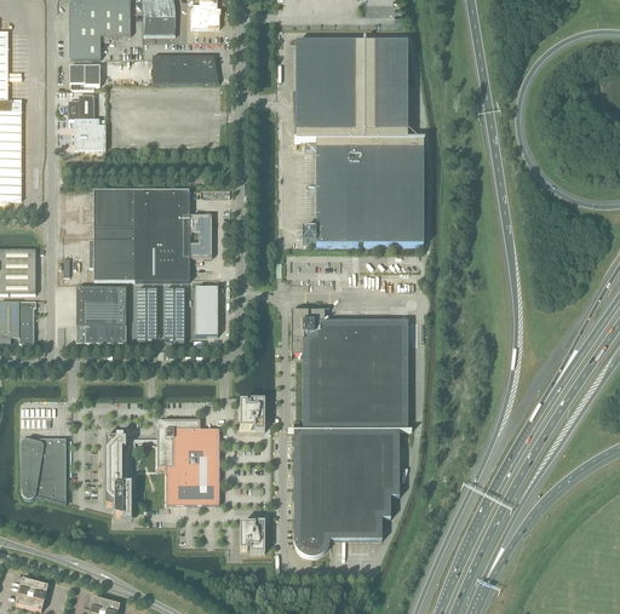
[(72,0),(70,1),(70,3),(69,16),(70,16),(70,21),(69,21),(69,22),(70,22),(70,27),(69,27),(70,51),(70,56),(70,57),(101,57),(101,34),(130,34),(131,0),(72,0)]
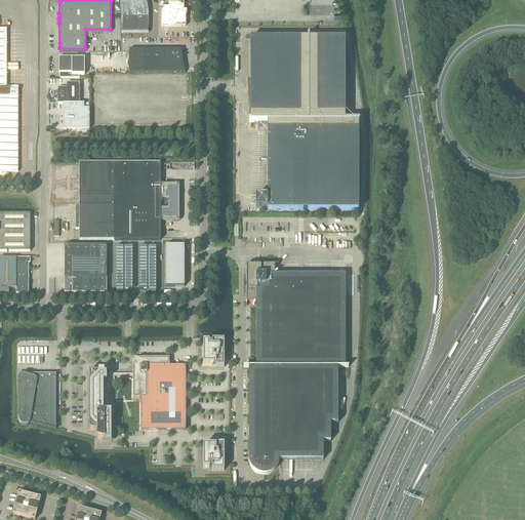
[(121,28),(148,28),(148,23),(150,23),(149,17),(148,17),(148,3),(149,0),(120,0),(121,7),(121,26),(121,28)]
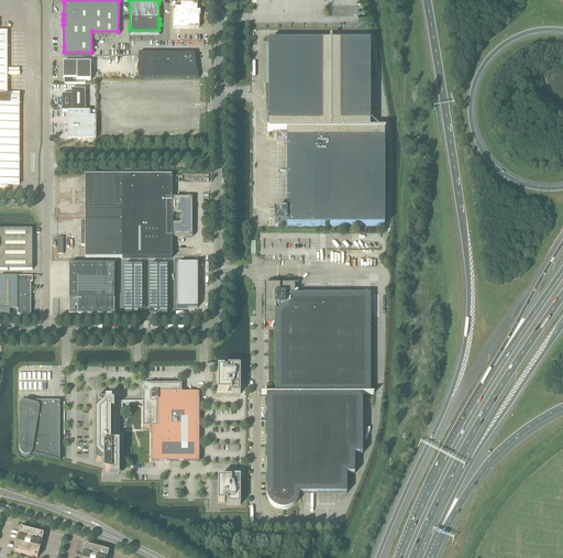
[(173,23),(199,23),(199,11),(200,11),(200,7),(197,7),(197,0),(181,0),(181,2),(173,2),(173,23)]
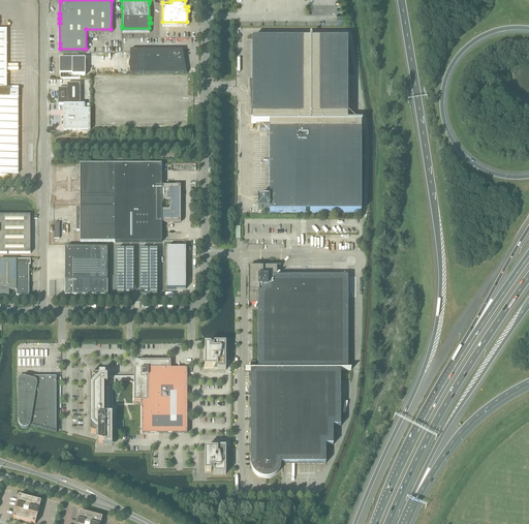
[(7,25),(0,25),(0,167),(19,168),(19,93),(19,86),(7,86),(7,25)]
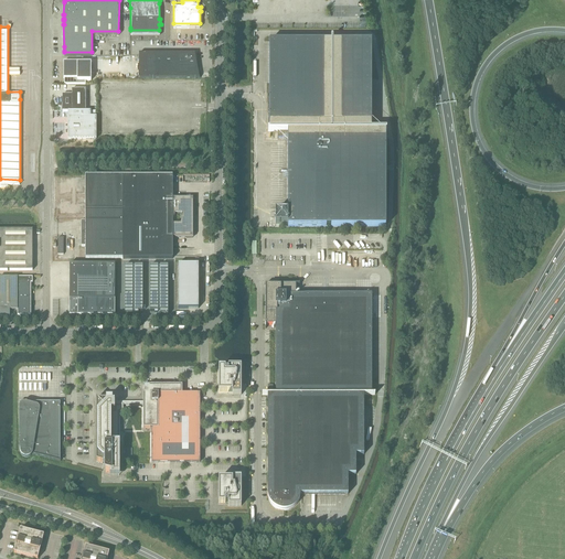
[(268,125),(268,127),(273,127),(273,128),(273,131),(273,132),(273,135),(275,135),(278,135),(278,132),(286,132),(288,132),(288,203),(288,206),(275,206),(275,207),(275,208),(275,210),(274,210),(274,211),(275,211),(275,219),(287,219),(288,219),(288,222),(321,222),(326,222),(385,222),(385,127),(386,127),(386,125),(382,125),(371,125),(371,74),(371,36),(364,36),(332,36),(332,33),(331,33),(331,36),(269,36),(269,77),(269,125),(268,125)]
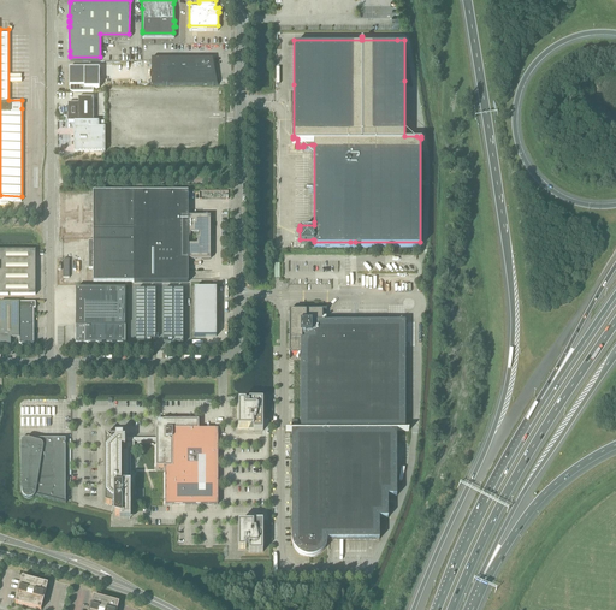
[(173,52),(173,53),(169,53),(169,52),(163,52),(163,53),(158,53),(158,52),(152,52),(152,55),(152,80),(219,80),(218,72),(217,72),(215,67),(217,67),(217,66),(215,66),(214,52),(207,52),(207,53),(202,53),(202,52),(196,52),(196,53),(191,53),(191,52),(184,52),(184,53),(181,53),(181,52),(173,52)]
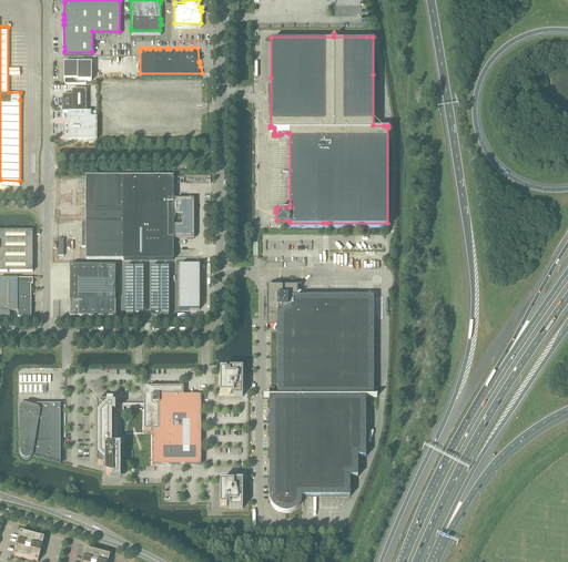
[(63,58),(63,74),(64,74),(74,74),(74,58),(63,58)]
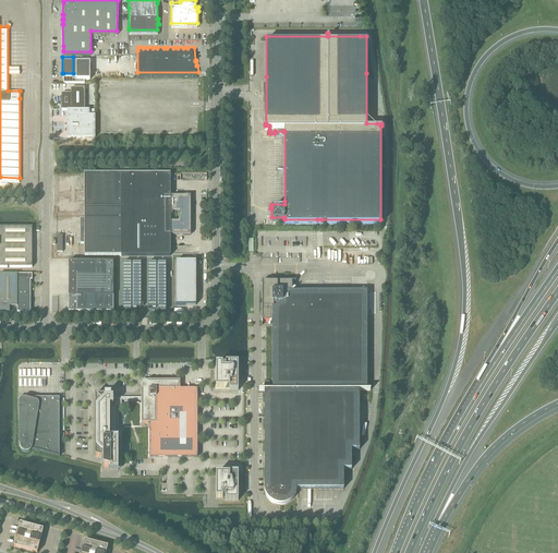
[(76,57),(73,57),(73,73),(63,73),(63,79),(84,79),(84,75),(89,75),(89,58),(76,57)]
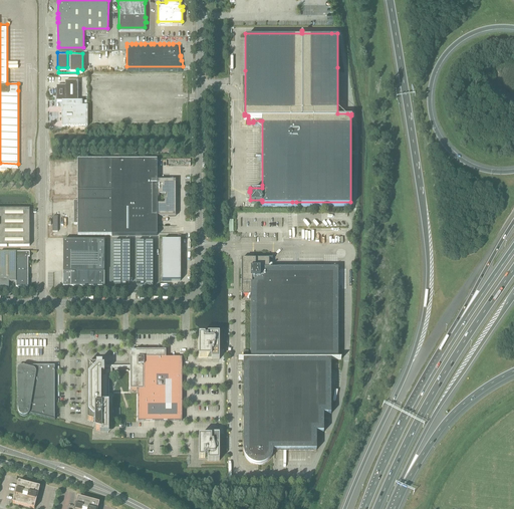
[(56,97),(62,97),(78,97),(78,77),(65,76),(65,81),(56,81),(56,97)]
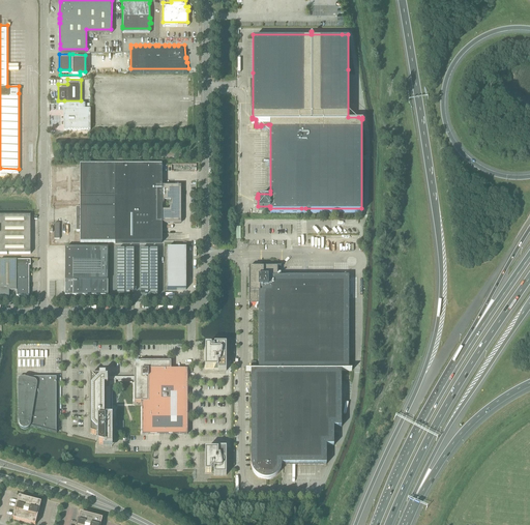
[(90,100),(81,100),(64,100),(64,106),(63,106),(63,126),(90,126),(90,106),(90,100)]
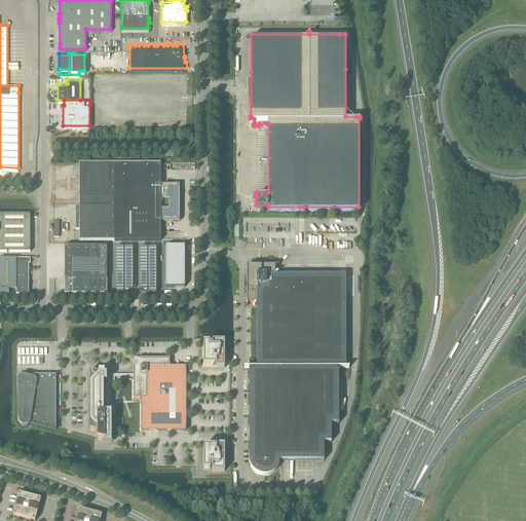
[(75,218),(76,225),(79,225),(79,236),(160,236),(160,216),(180,216),(180,180),(160,180),(160,159),(114,159),(79,159),(79,190),(79,201),(75,201),(75,202),(75,213),(75,218)]
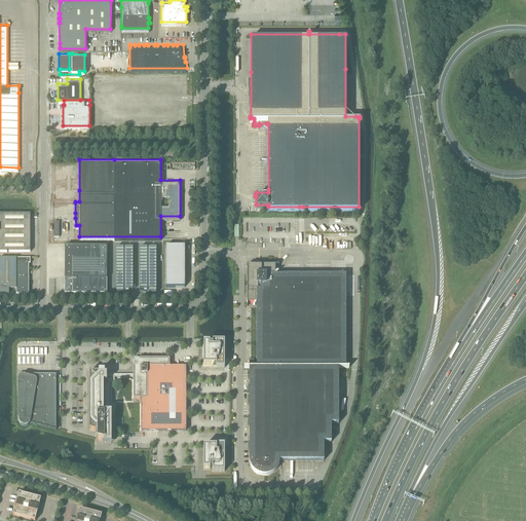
[(30,210),(0,209),(0,247),(30,248),(30,210)]
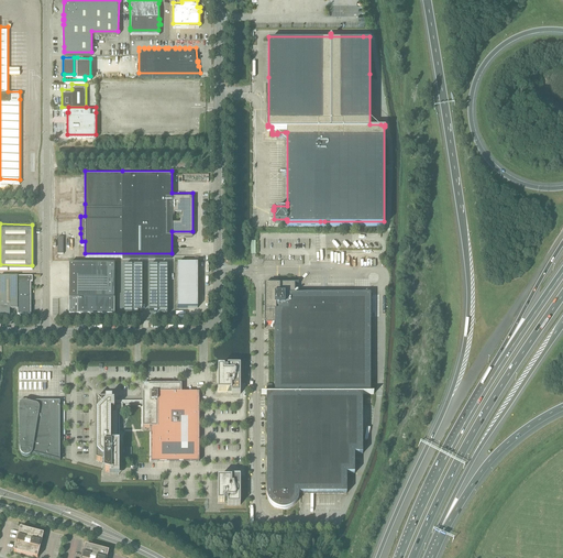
[(69,292),(69,309),(114,309),(114,259),(69,259),(69,292)]
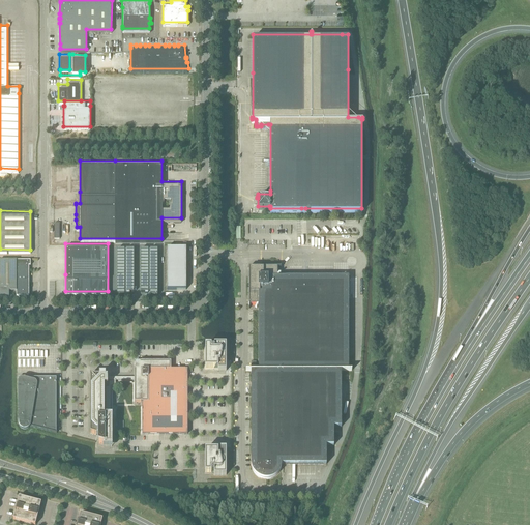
[(167,285),(186,285),(186,243),(167,243),(167,285)]
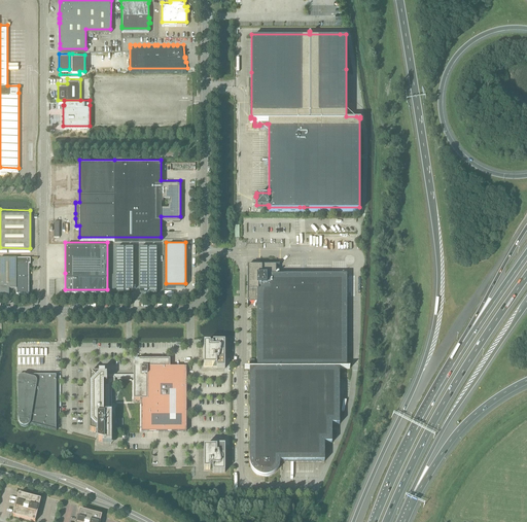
[(116,243),(116,289),(124,289),(124,290),(129,290),(129,288),(130,288),(130,286),(133,286),(133,243),(116,243)]
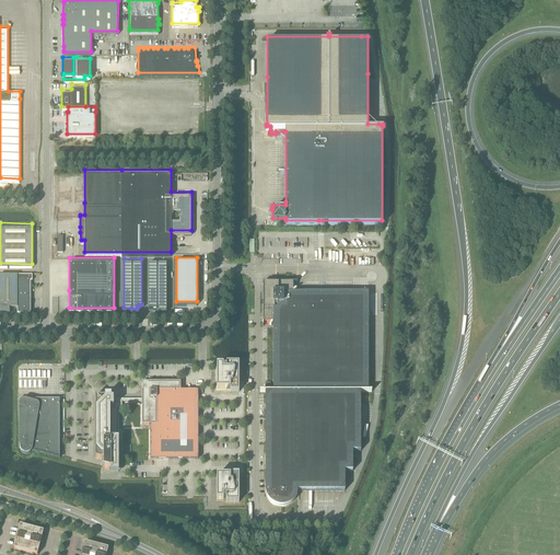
[(166,258),(149,258),(149,304),(153,304),(153,307),(156,307),(156,308),(166,308),(166,258)]
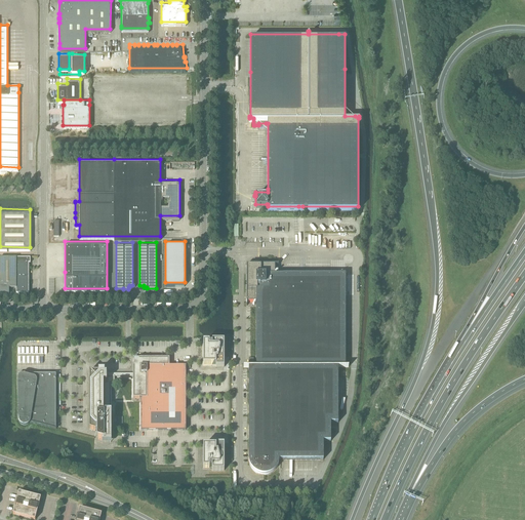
[(0,252),(0,288),(9,288),(9,283),(16,283),(16,253),(0,252)]
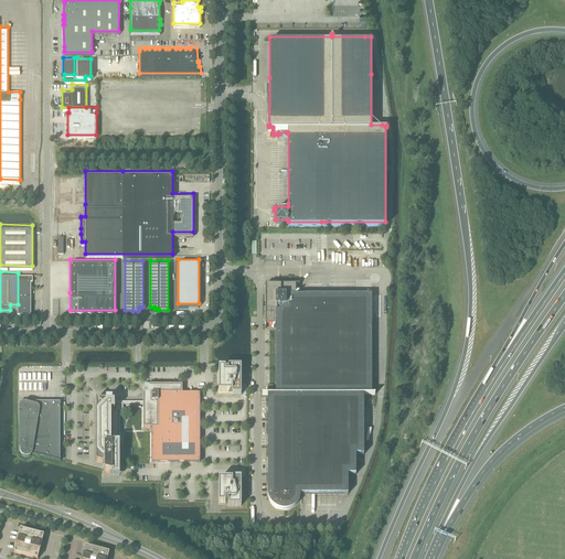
[(18,272),(18,304),(18,310),(31,310),(31,278),(32,278),(32,272),(18,272)]
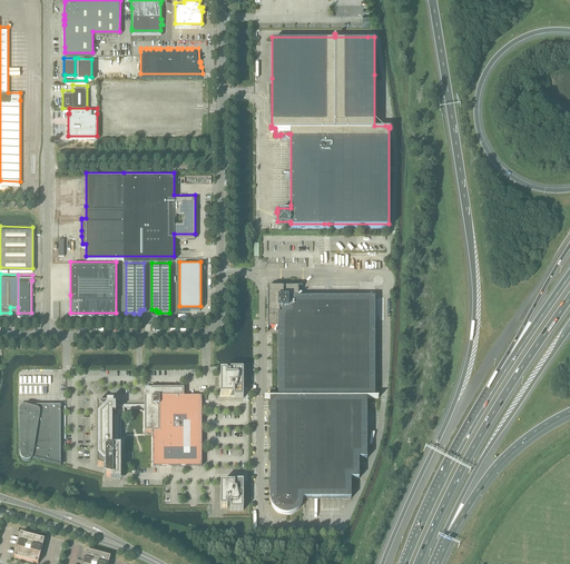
[(278,393),(265,393),(265,394),(271,394),(269,413),(271,494),(271,495),(271,496),(271,497),(271,498),(272,500),(272,501),(273,502),(273,503),(274,504),(275,505),(276,506),(277,506),(277,507),(278,507),(279,508),(281,508),(282,510),(283,510),(284,510),(285,510),(286,510),(287,510),(288,510),(290,510),(291,510),(292,508),(293,508),(294,508),(294,507),(295,507),(296,506),(297,506),(297,505),(298,505),(298,504),(300,503),(301,502),(301,501),(302,500),(302,498),(302,497),(303,497),(303,496),(303,495),(303,494),(304,494),(351,494),(351,474),(359,474),(359,454),(366,454),(366,413),(366,405),(366,394),(379,394),(379,393),(375,393),(375,387),(375,376),(375,293),(332,293),(326,293),(306,293),(298,293),(298,283),(302,283),(302,282),(282,282),(267,282),(267,292),(267,326),(268,326),(268,323),(278,323),(278,387),(278,393)]
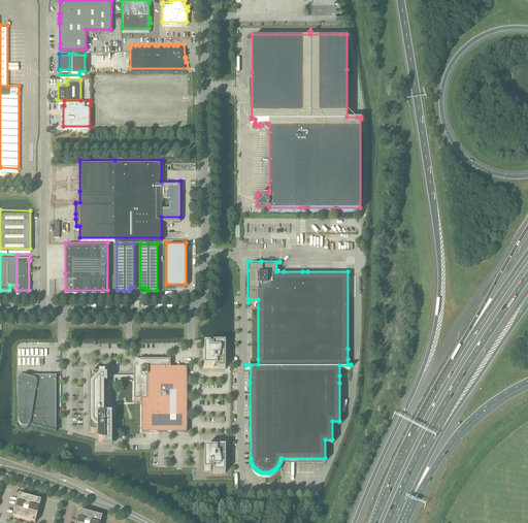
[(208,339),(204,339),(204,363),(212,363),(217,363),(217,365),(225,365),(225,338),(213,338),(213,341),(210,341),(210,339),(208,339)]
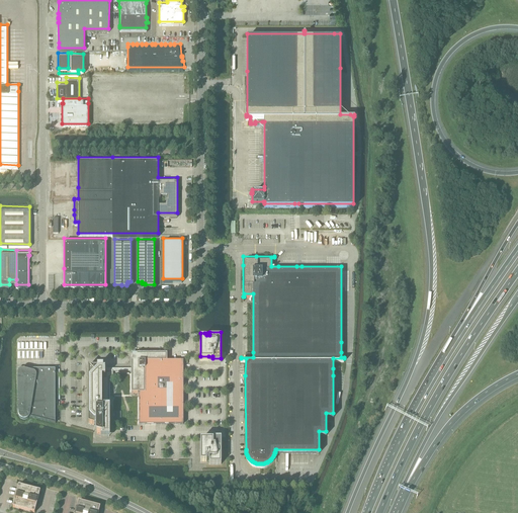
[(169,420),(181,420),(183,420),(183,356),(167,356),(167,348),(137,348),(137,349),(132,349),(132,354),(132,355),(132,364),(112,364),(111,364),(110,364),(109,364),(108,364),(107,364),(106,364),(105,364),(104,364),(103,364),(103,361),(97,361),(97,363),(95,363),(95,362),(95,361),(94,361),(93,361),(92,362),(92,363),(90,363),(88,361),(88,419),(94,421),(96,421),(96,425),(96,428),(97,428),(100,429),(100,432),(109,432),(109,429),(109,402),(108,402),(108,373),(112,373),(112,366),(132,366),(132,388),(139,388),(139,420),(169,420)]
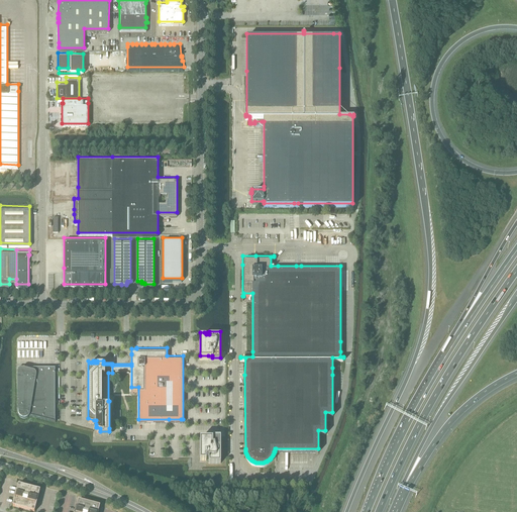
[(18,371),(18,375),(17,408),(18,408),(18,409),(18,410),(19,411),(19,412),(20,413),(20,414),(21,414),(22,414),(23,415),(24,415),(25,414),(26,414),(27,414),(27,413),(28,413),(28,412),(29,411),(56,418),(56,417),(55,417),(55,375),(55,364),(32,364),(32,368),(23,365),(22,365),(21,366),(20,366),(19,367),(19,368),(18,369),(18,371)]
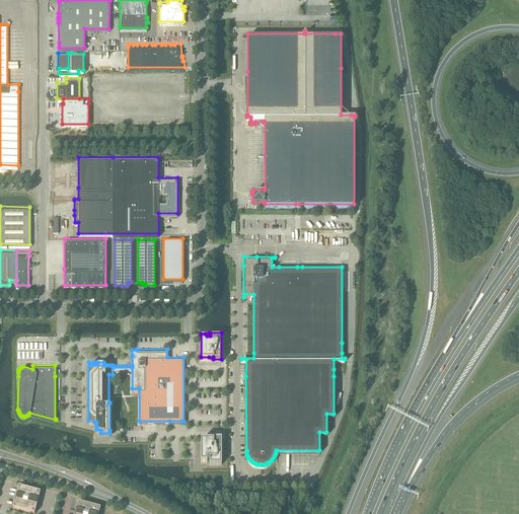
[(201,459),(205,459),(205,458),(207,458),(207,457),(210,457),(210,460),(221,460),(221,434),(213,434),(213,436),(209,436),(201,436),(201,459)]
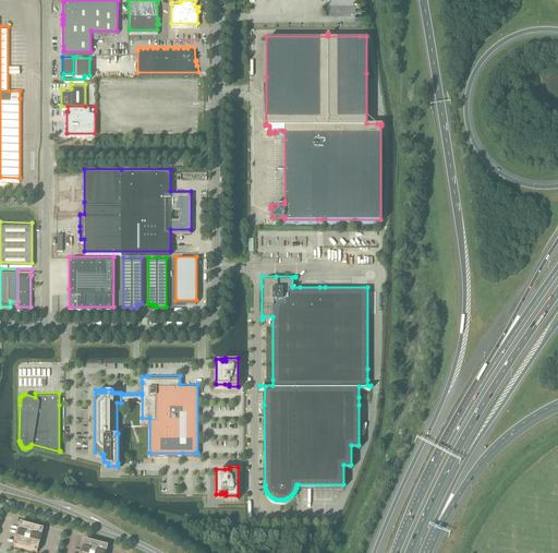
[(37,548),(40,538),(39,538),(40,535),(44,525),(20,518),(14,542),(37,548)]
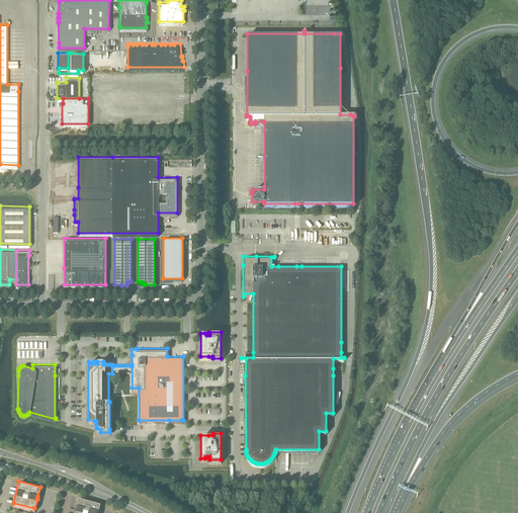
[(96,512),(97,511),(98,512),(100,502),(78,497),(76,506),(77,506),(76,509),(75,509),(74,512),(96,512)]
